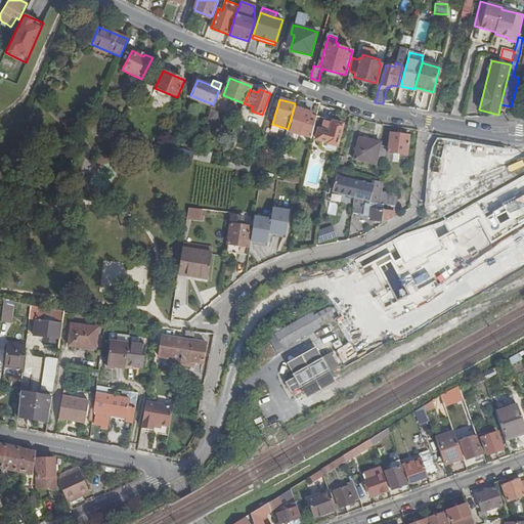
[(288,129),(286,138),(295,141),(298,134),(311,138),(313,130),(315,124),(314,124),(309,122),(311,115),(312,113),(294,107),(288,129)]
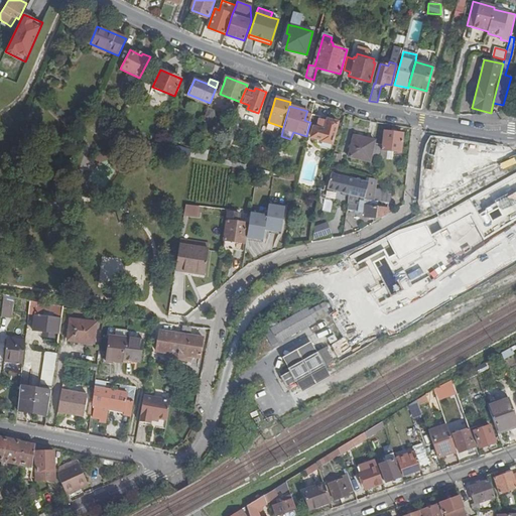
[(317,144),(319,147),(329,149),(332,147),(338,122),(328,120),(328,121),(319,120),(320,117),(311,115),(310,122),(308,128),(309,128),(313,129),(311,138),(318,140),(317,144)]
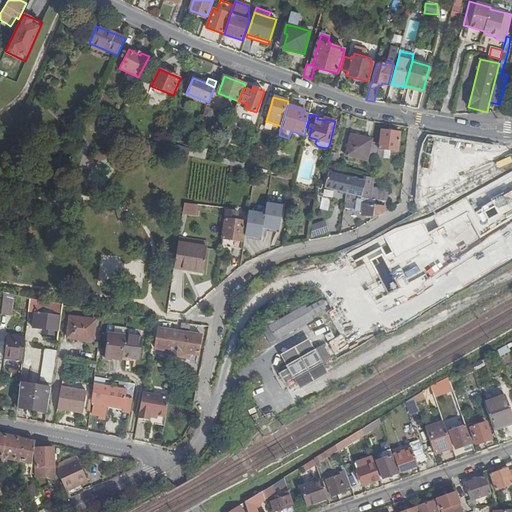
[(60,135),(61,135),(68,139),(73,127),(66,124),(60,135)]
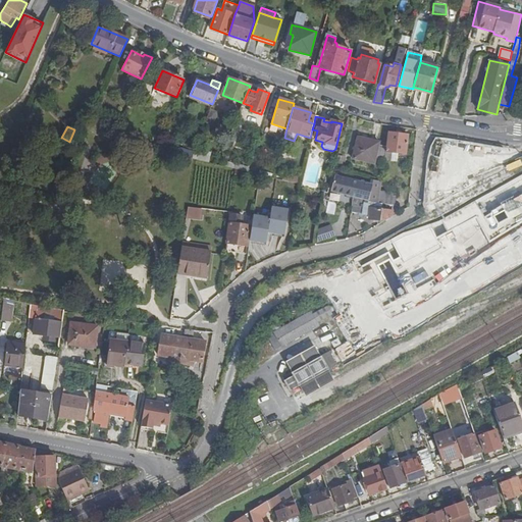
[(388,133),(386,147),(384,159),(397,161),(398,153),(405,154),(408,135),(388,133)]
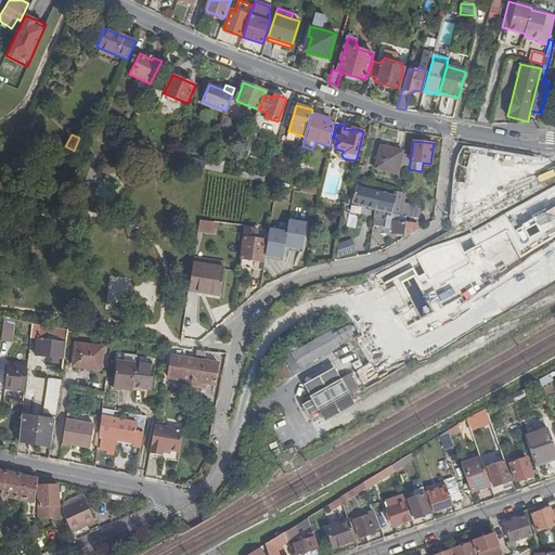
[(399,168),(402,154),(403,151),(381,145),(375,169),(398,173),(399,168)]
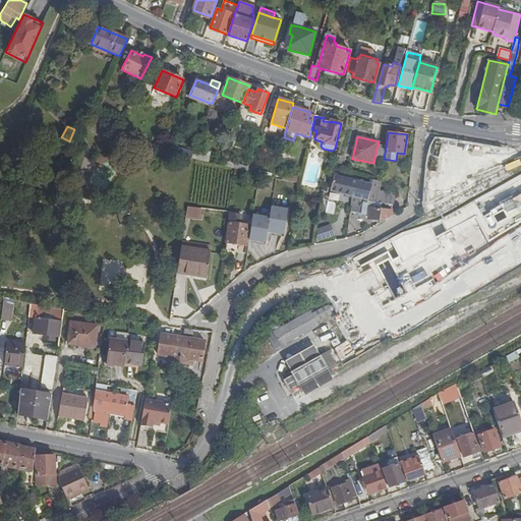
[(64,152),(69,141),(62,137),(57,148),(64,152)]
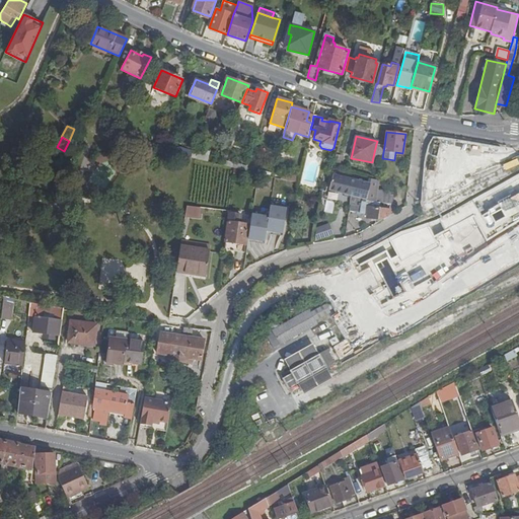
[(463,148),(440,143),(439,151),(435,150),(433,159),(437,160),(435,167),(452,170),(454,162),(463,164),(463,148)]
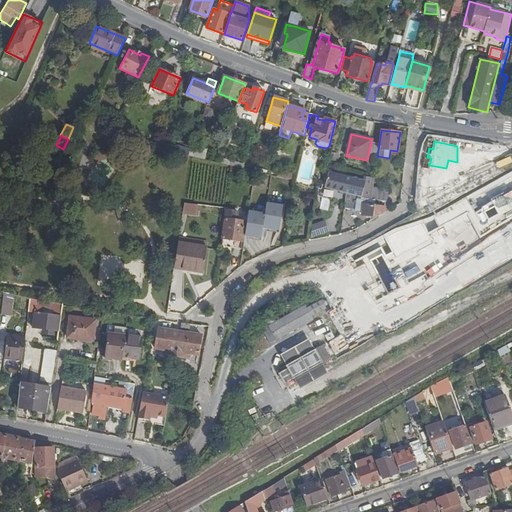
[(379,144),(371,142),(368,155),(375,156),(379,144)]
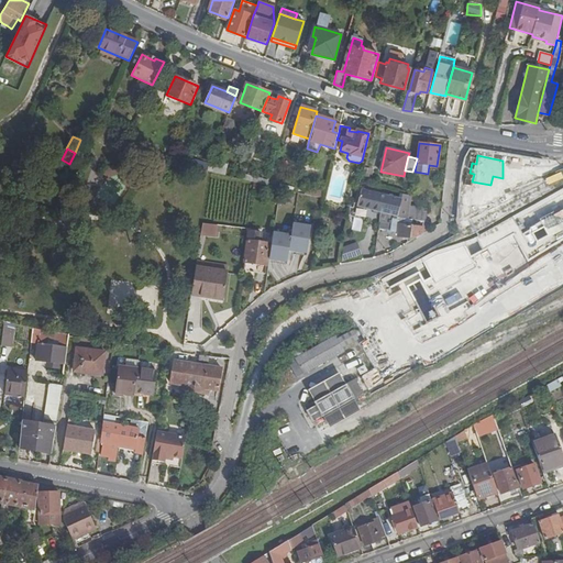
[(210,159),(207,170),(224,175),(228,165),(210,159)]
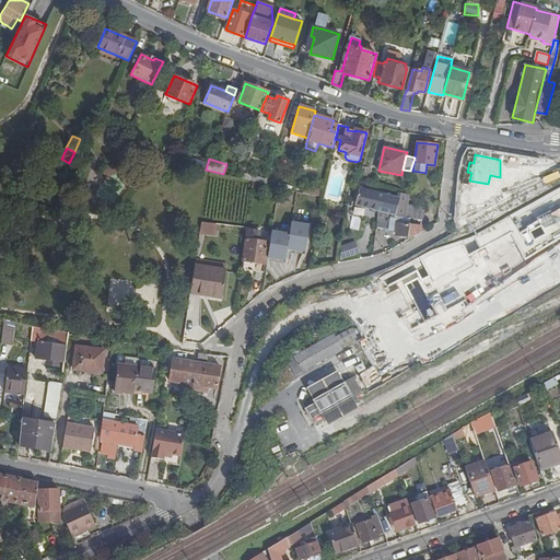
[(502,179),(505,179),(522,179),(522,159),(502,159),(502,178),(502,179)]
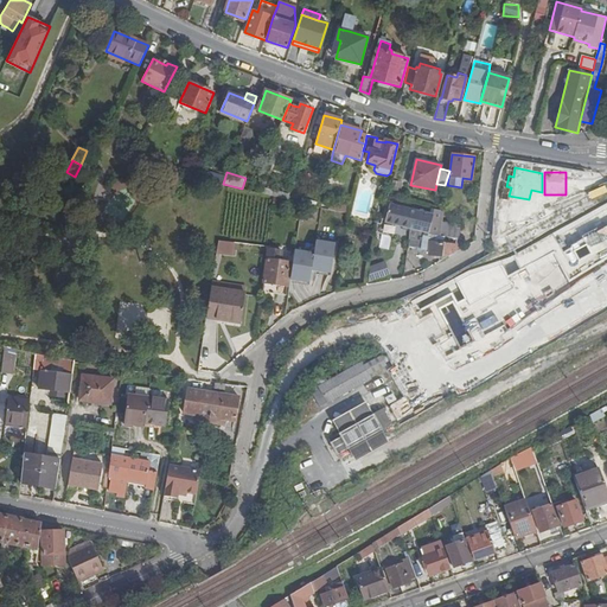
[(211,173),(209,179),(223,184),(224,178),(211,173)]
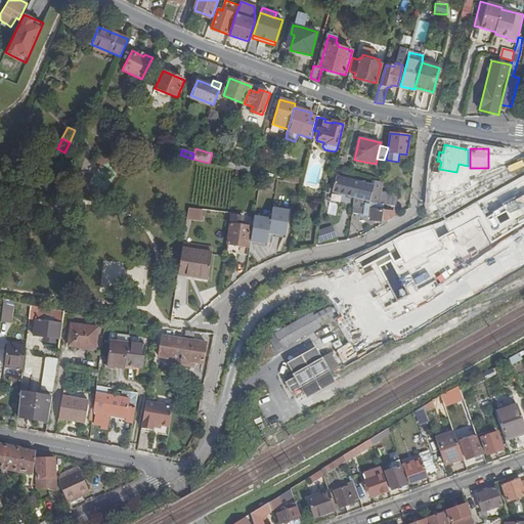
[(508,156),(511,164),(523,157),(523,155),(522,151),(520,150),(508,156)]
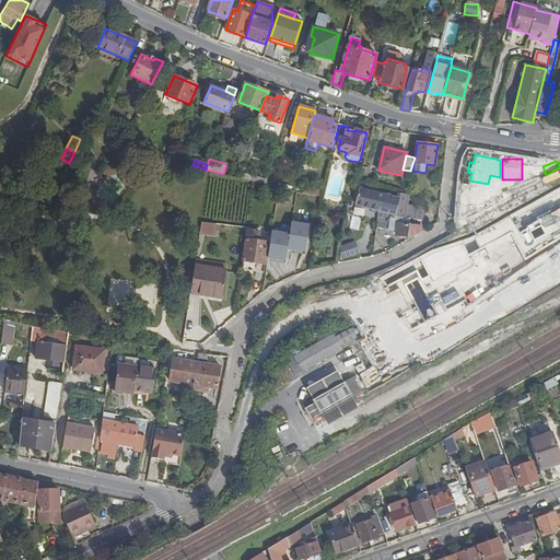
[(545,183),(559,176),(557,171),(543,176),(545,183)]
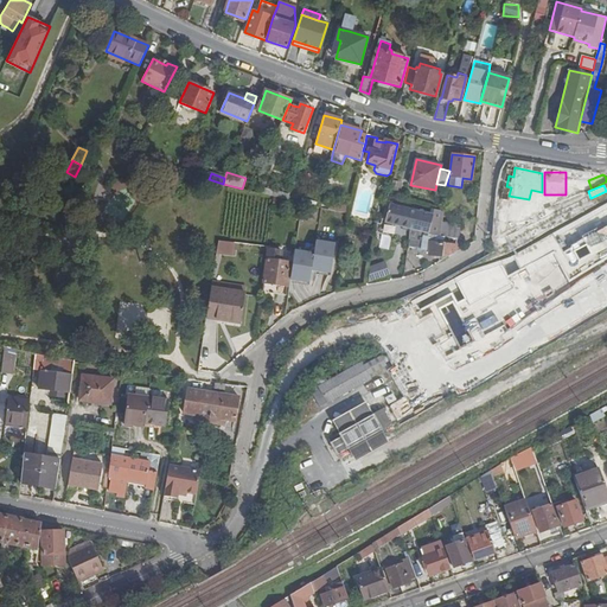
[(273,197),(273,202),(292,206),(291,200),(288,200),(287,200),(273,197)]
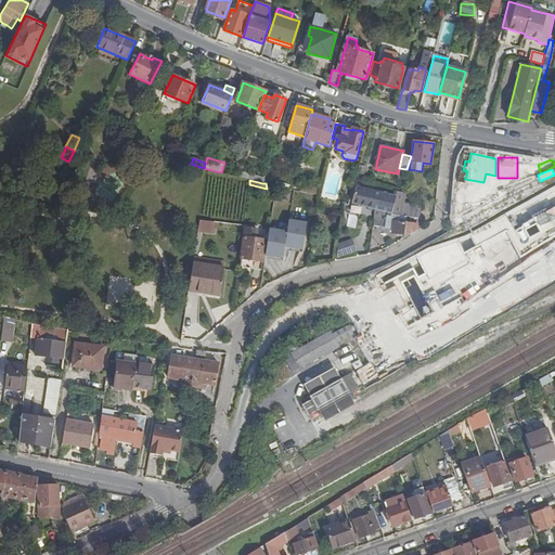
[(428,248),(378,276),(410,332),(473,296),(544,247),(554,241),(554,185),(460,241),(428,248)]
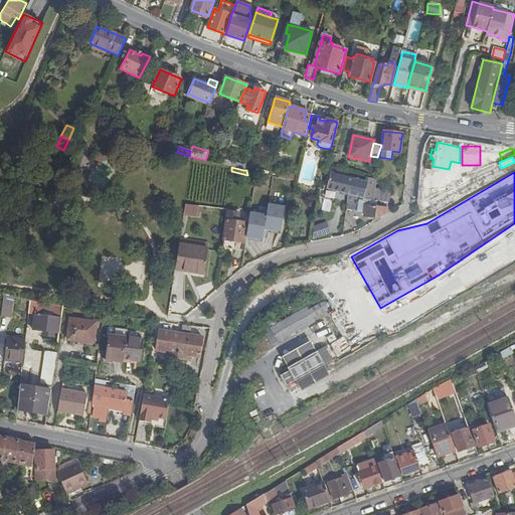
[(363,198),(374,200),(375,188),(376,179),(368,177),(367,182),(331,173),(327,189),(348,194),(360,198),(363,198)]
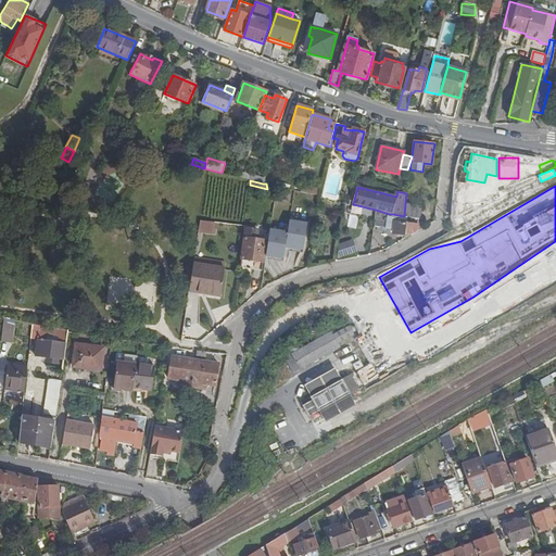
[(408,217),(409,216),(420,217),(422,205),(411,204),(405,203),(404,216),(407,217),(408,217)]
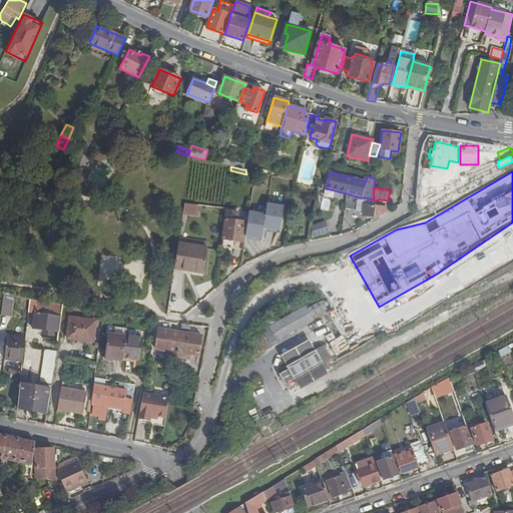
[(364,211),(363,214),(379,216),(385,213),(386,207),(375,205),(376,200),(373,199),(362,197),(359,197),(347,193),(347,195),(345,208),(357,209),(357,210),(364,211)]
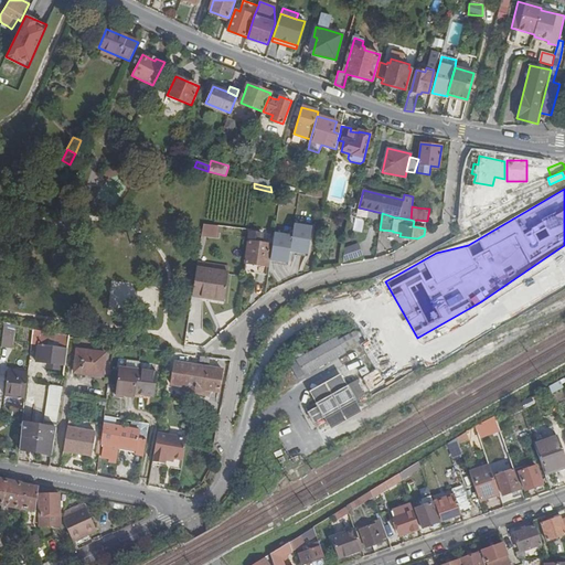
[(203,224),(202,235),(216,236),(219,225),(203,224)]
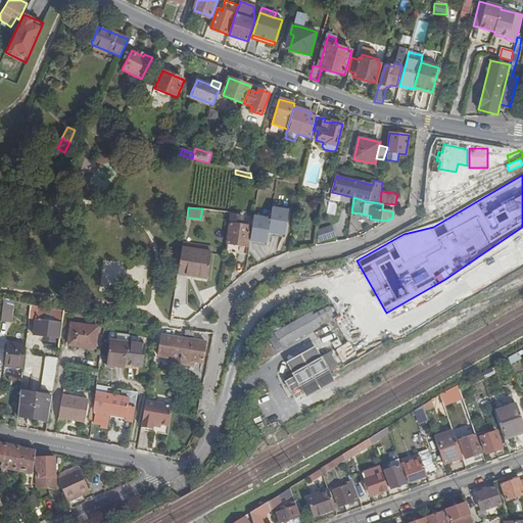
[(231,224),(227,251),(246,254),(250,227),(242,225),(243,217),(233,216),(231,224)]
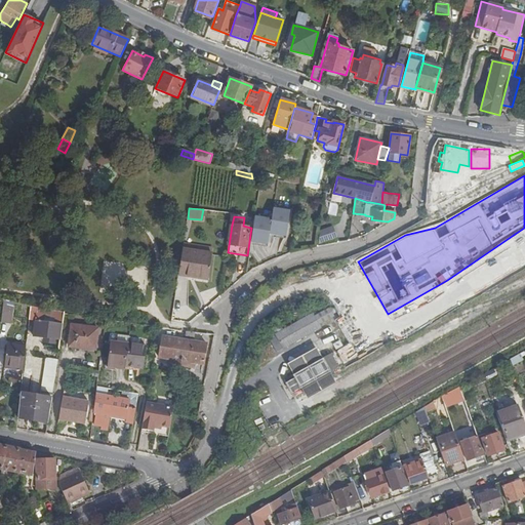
[(256,228),(253,227),(250,245),(273,248),(275,232),(256,230),(256,228)]
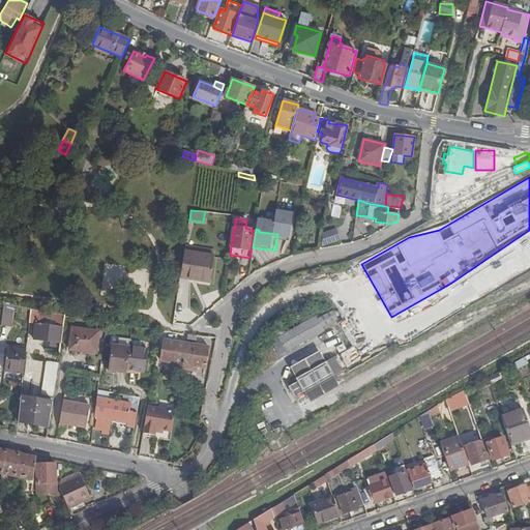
[(341,240),(337,229),(324,233),(324,245),(327,244),(341,240)]
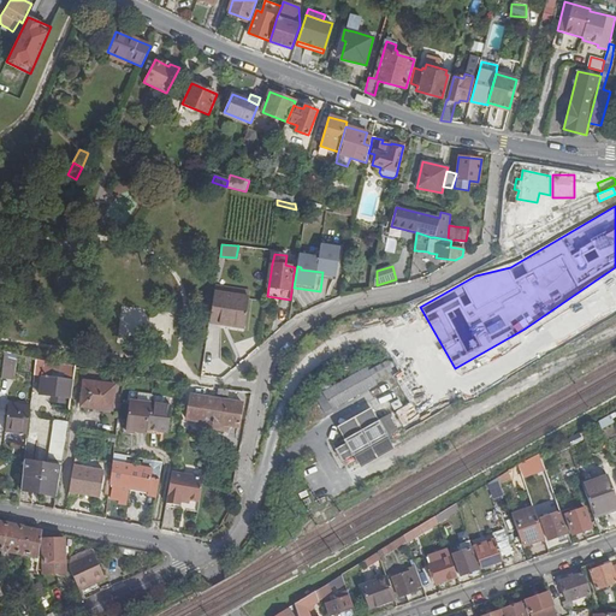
[(214,292),(209,323),(220,324),(220,323),(244,326),(249,297),(214,292)]
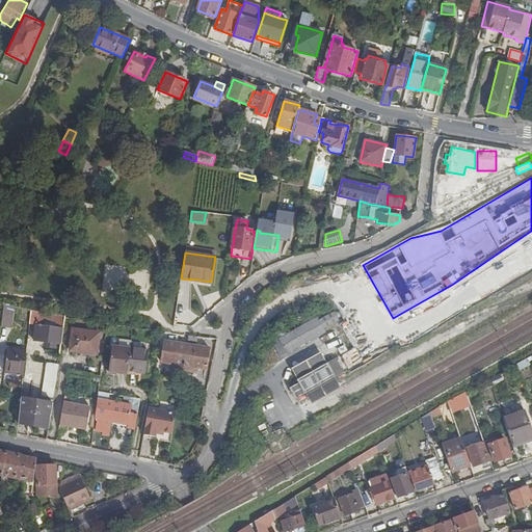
[(106,265),(103,286),(114,287),(116,278),(113,277),(115,266),(106,265)]
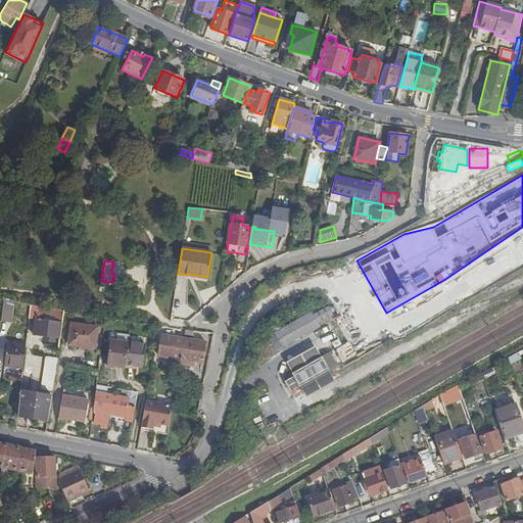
[(136,271),(123,272),(124,279),(136,279),(136,271)]
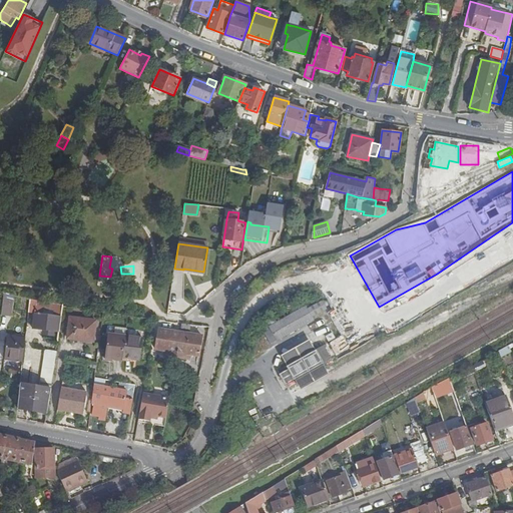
[(2,310),(9,310),(10,296),(3,295),(2,310)]
